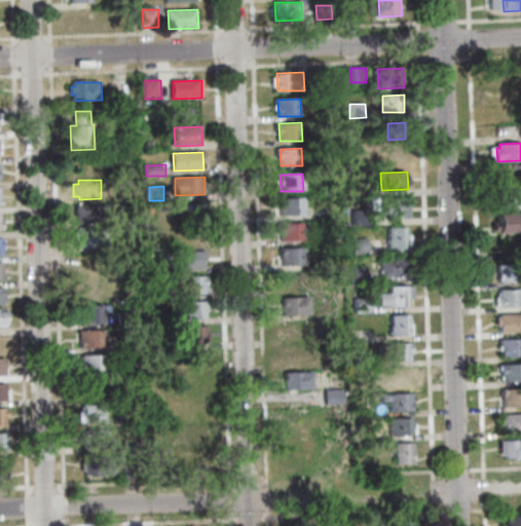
[(520,208),(498,209),(498,193),(520,192),(520,208)]
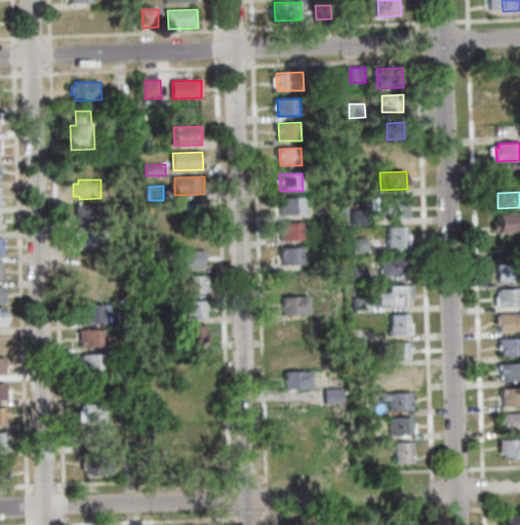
[(281,199),(306,198),(306,214),(281,215),(281,199)]
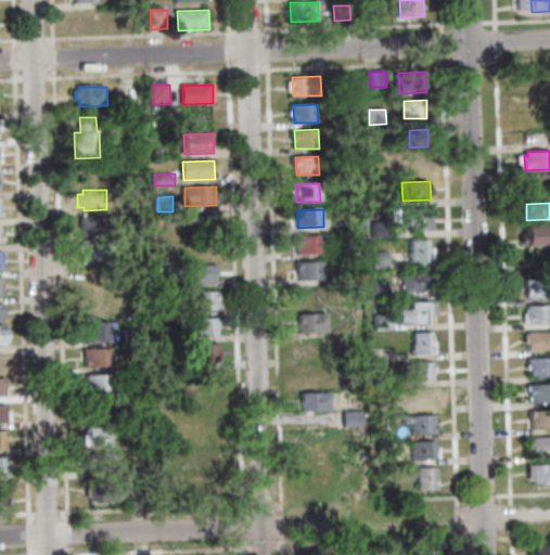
[(410,231),(410,210),(430,209),(430,231),(410,231)]
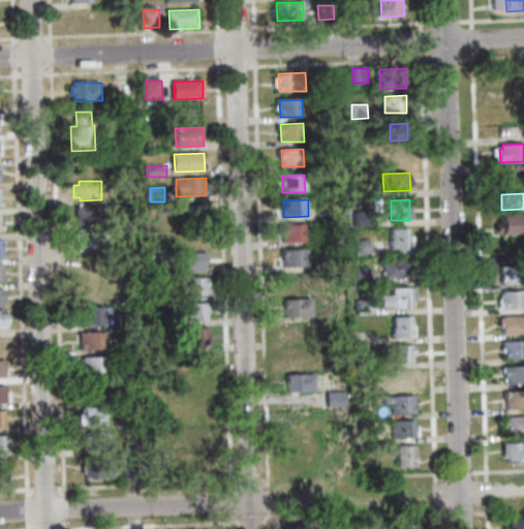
[(80,225),(79,208),(108,207),(109,224),(80,225)]
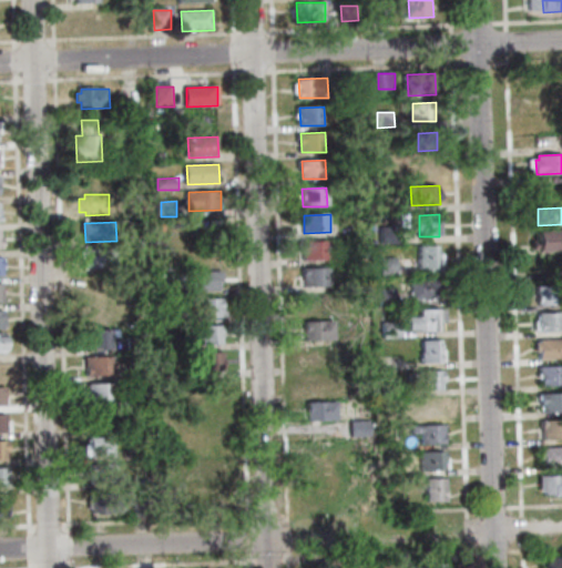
[(384,243),(382,227),(399,227),(400,243),(384,243)]
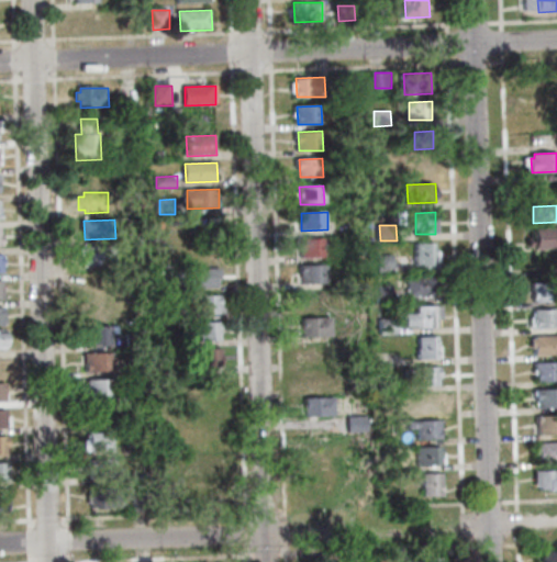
[(534,238),(533,231),(554,229),(554,247),(530,248),(530,238),(534,238)]
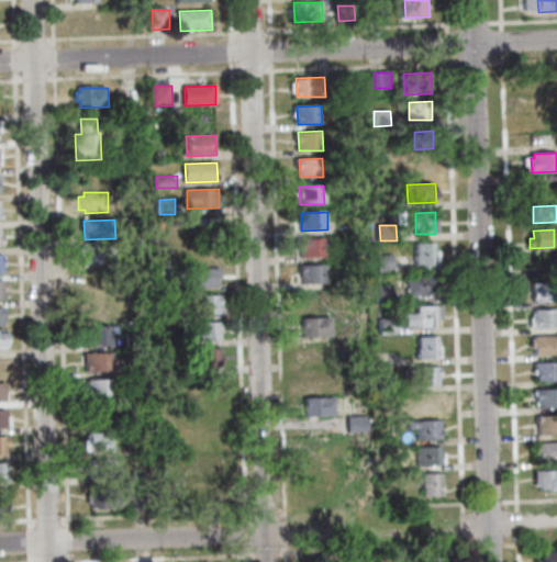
[(303,257),(302,239),(325,238),(326,257),(303,257)]
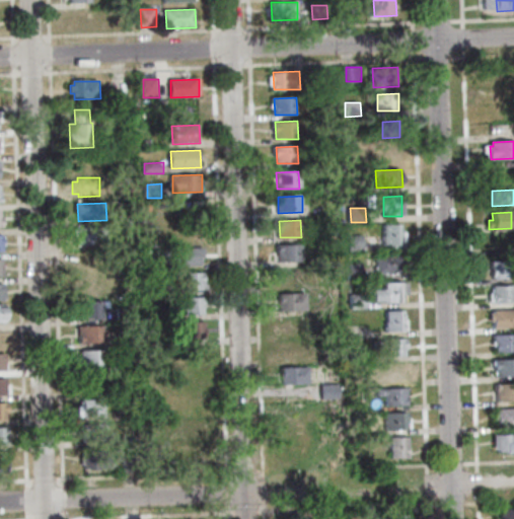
[(385,224),(402,224),(404,245),(386,246),(385,224)]
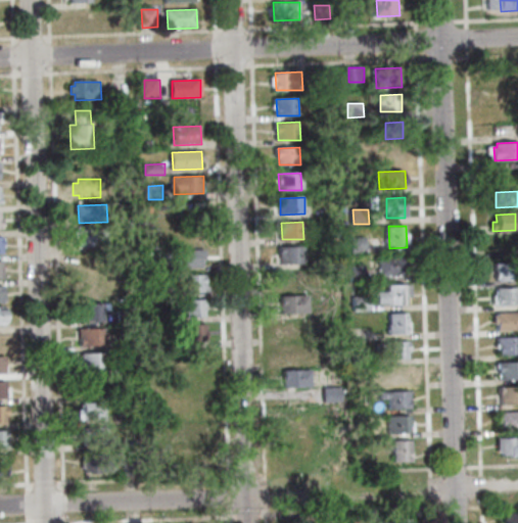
[(79,248),(78,230),(109,229),(110,247),(79,248)]
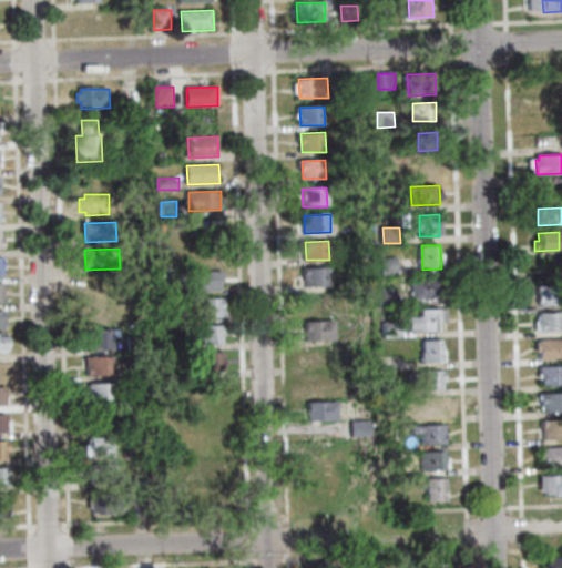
[(381,259),(398,257),(399,275),(382,275),(381,259)]
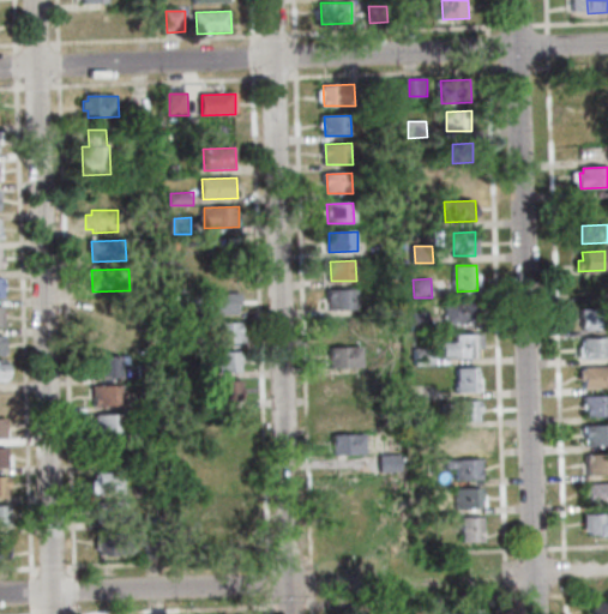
[(331,311),(330,290),(356,289),(357,309),(331,311)]
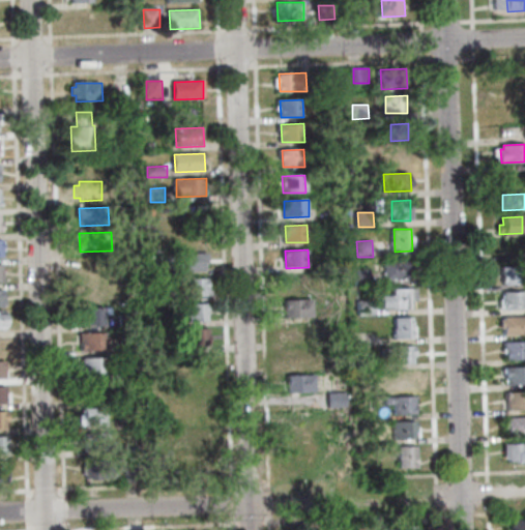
[(175,272),(175,265),(167,265),(166,255),(207,254),(207,271),(175,272)]
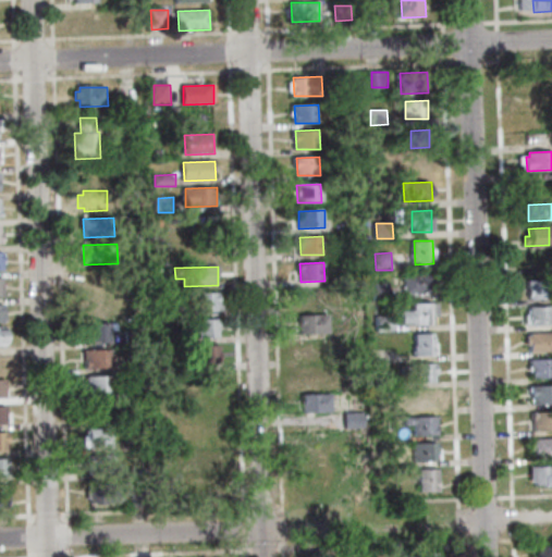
[(406,274),(434,273),(434,293),(407,294),(406,274)]
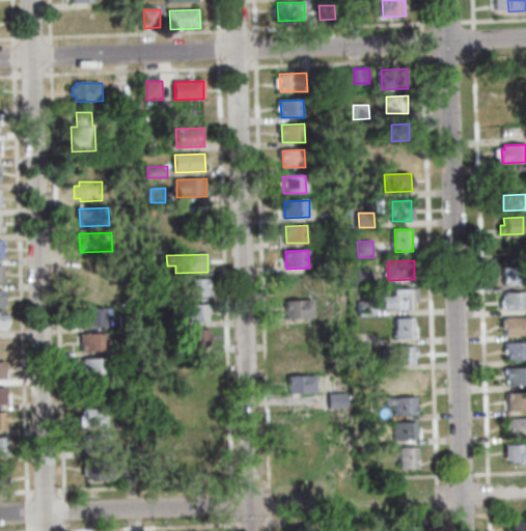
[(506,285),(506,269),(525,268),(525,285),(506,285)]
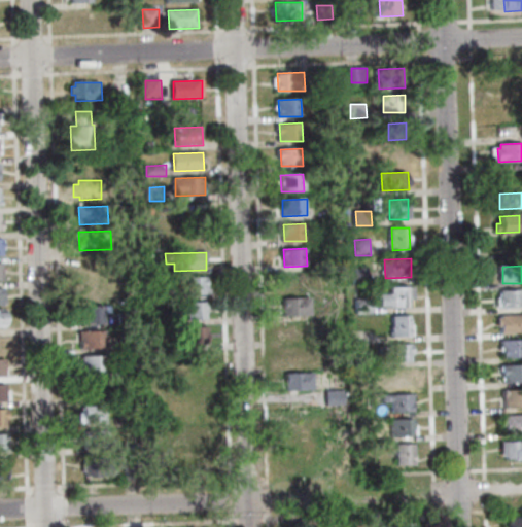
[(355,269),(370,268),(370,282),(355,283),(355,269)]
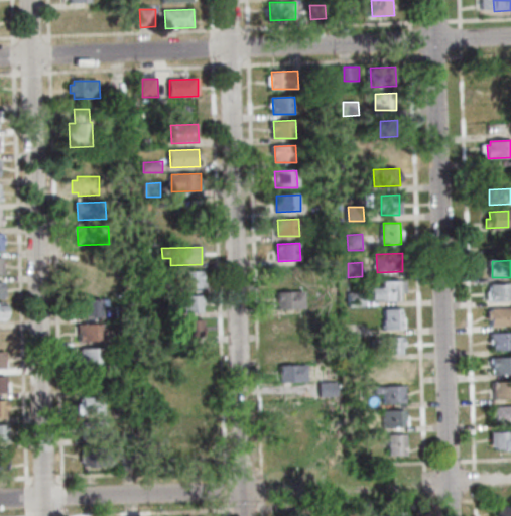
[(279,285),(279,267),(305,266),(306,284),(279,285)]
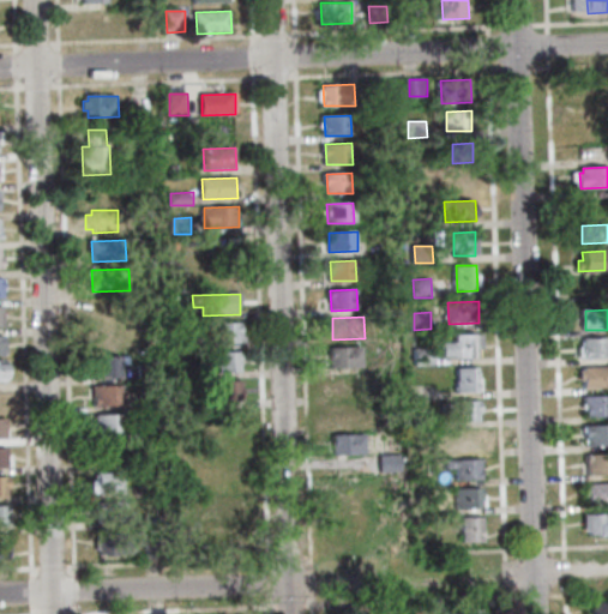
[(217,343),(216,324),(242,323),(242,331),(246,331),(247,342),(217,343)]
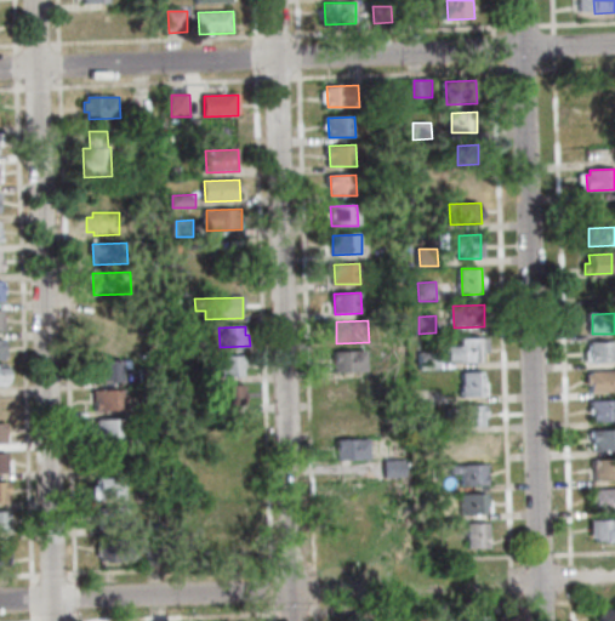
[(449,347),(463,347),(463,339),(484,339),(491,339),(491,354),(485,354),(485,363),(465,363),(465,360),(450,360),(449,347)]
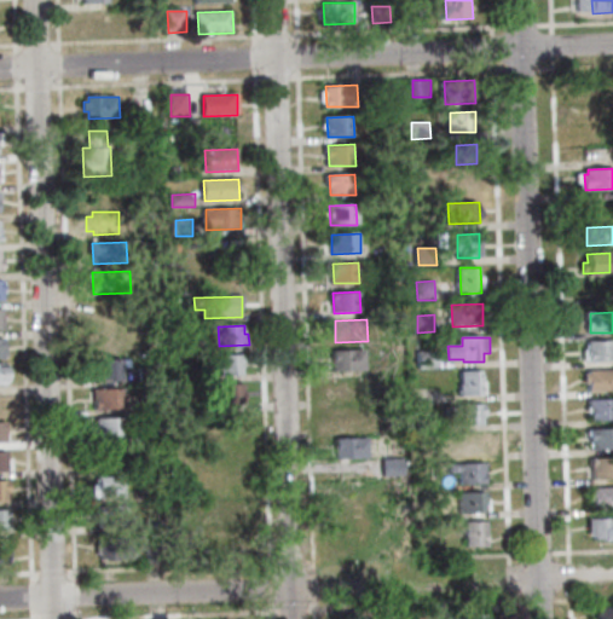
[(612,362),(591,363),(591,341),(612,341),(612,362)]
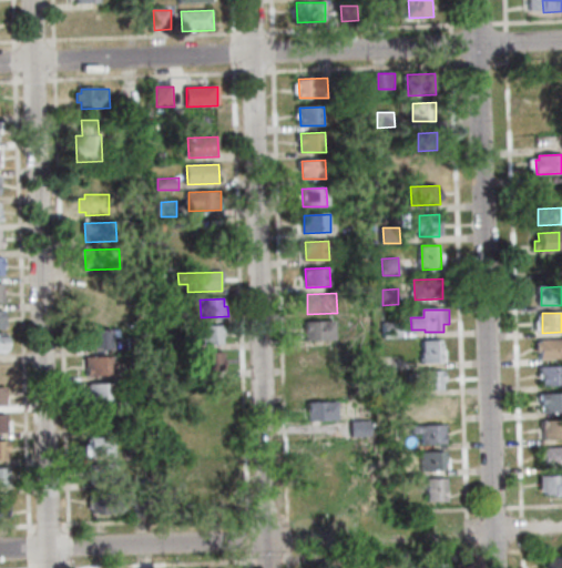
[(401,321),(402,338),(386,338),(385,322),(401,321)]
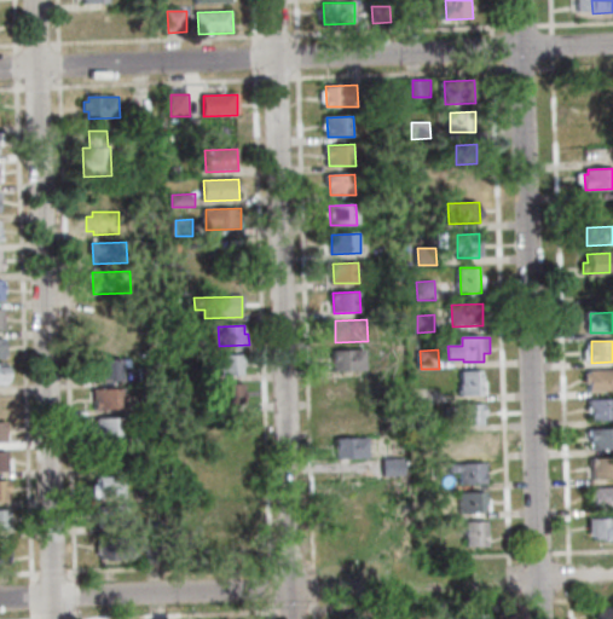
[(368,370),(336,371),(335,352),(366,351),(368,370)]
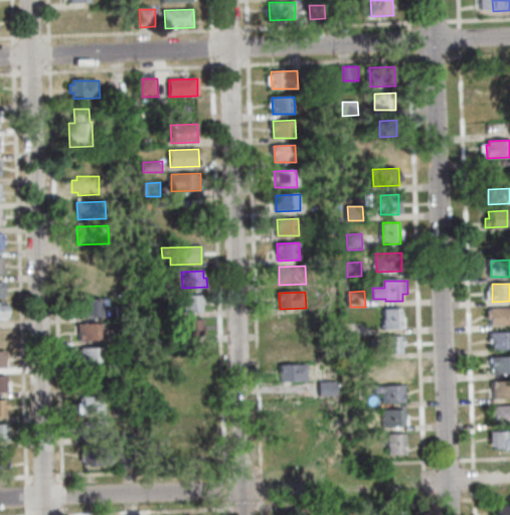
[(182,314),(182,296),(203,295),(203,313),(182,314)]
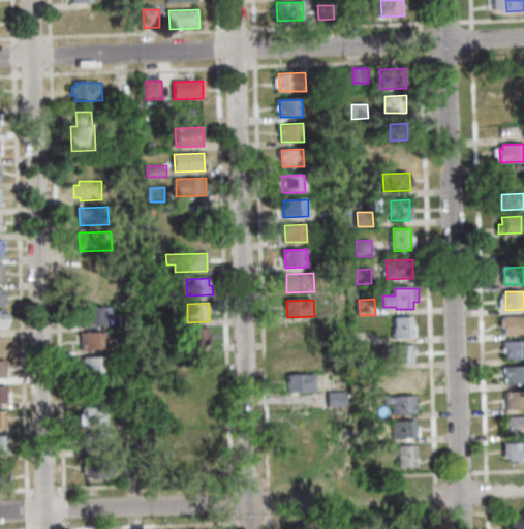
[(83,308),(105,307),(106,324),(83,325),(83,308)]
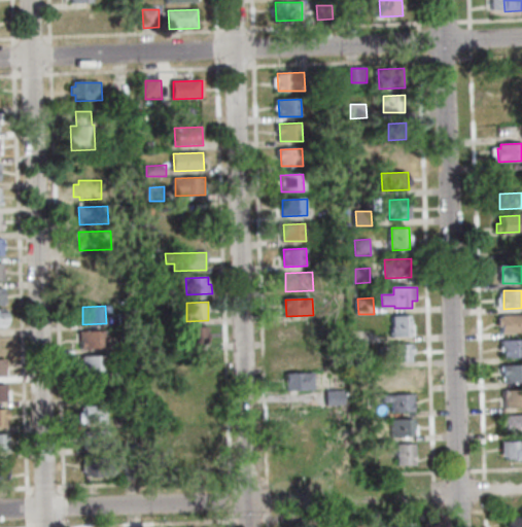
[(0,328),(0,310),(9,310),(10,328),(0,328)]
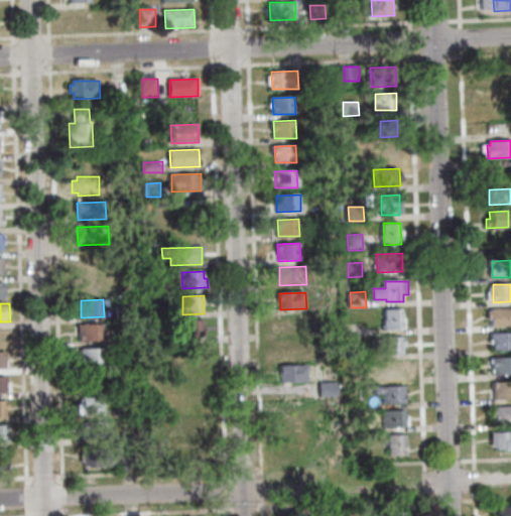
[(117,318),(117,305),(135,305),(135,317),(117,318)]
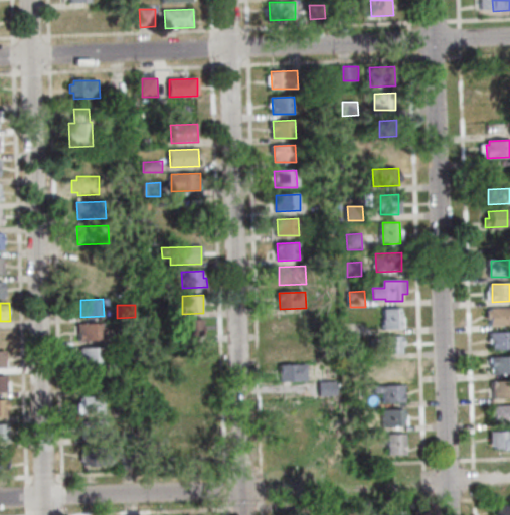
[(493,320),(489,320),(488,311),(492,311),(492,308),(509,307),(509,325),(493,326),(493,320)]
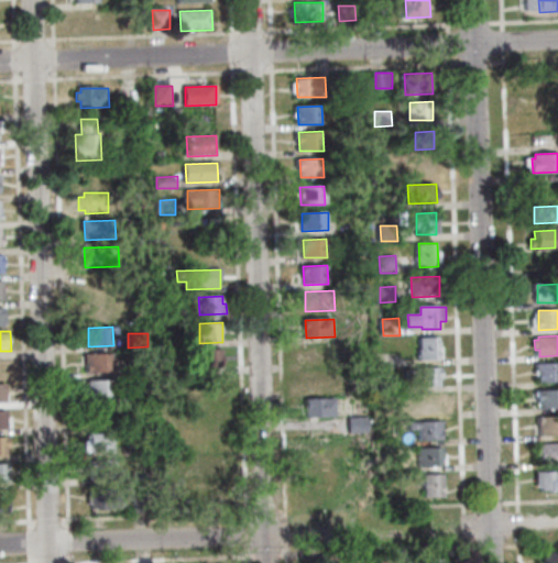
[(422,337),(440,337),(441,360),(423,361),(422,337)]
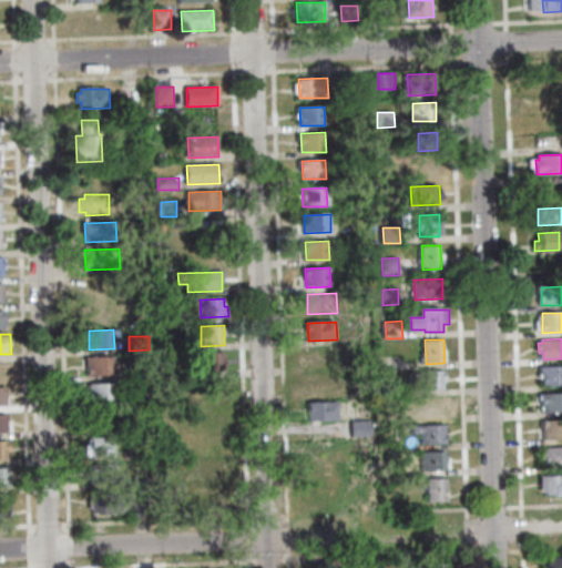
[(309,366),(336,366),(336,347),(309,347),(309,366)]
